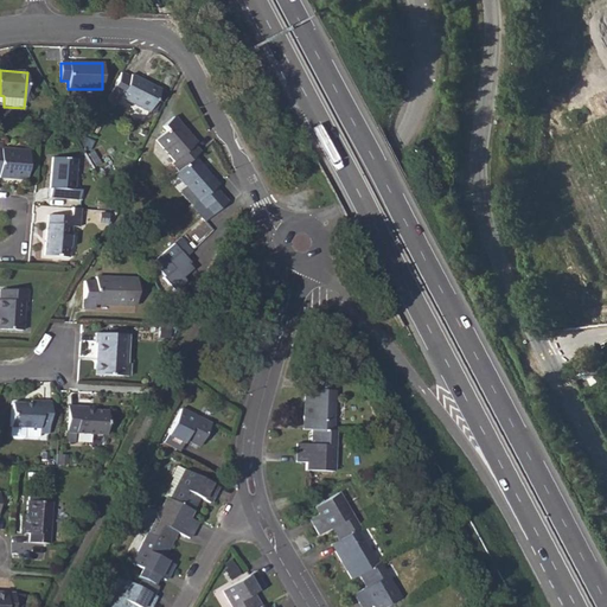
[(119,97),(148,113),(159,90),(131,76),(129,78),(120,74),(106,100),(115,104),(119,97)]
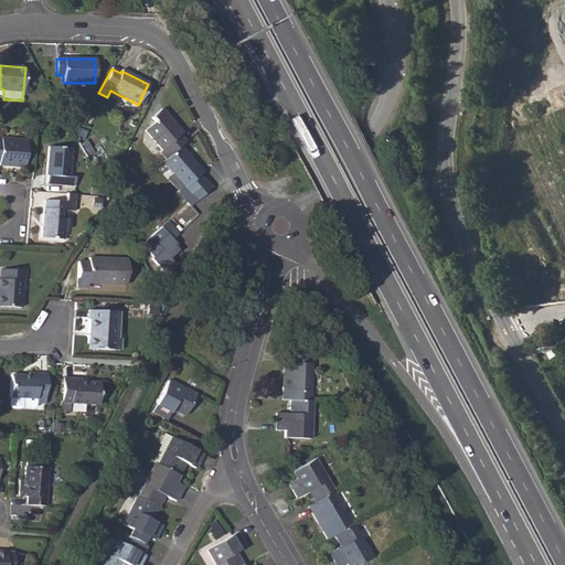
[(167,158),(181,145),(187,141),(181,135),(183,131),(164,107),(153,117),(156,120),(147,128),(162,148),(160,149),(167,158)]
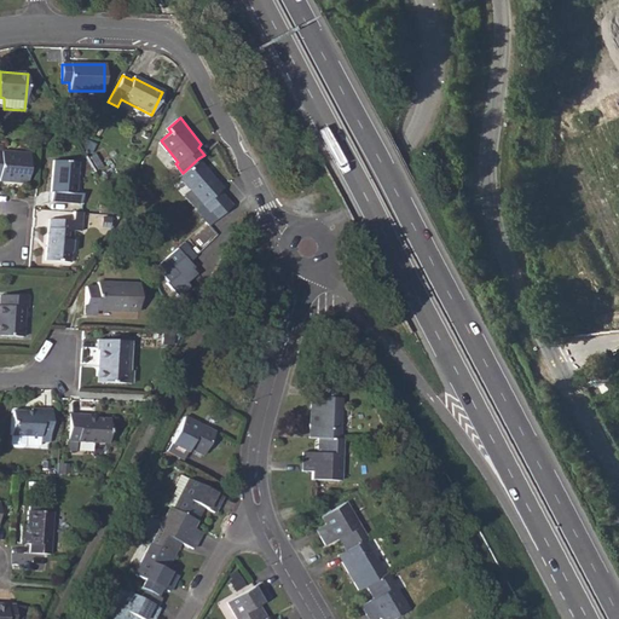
[(0,180),(25,183),(28,154),(0,151),(0,180)]
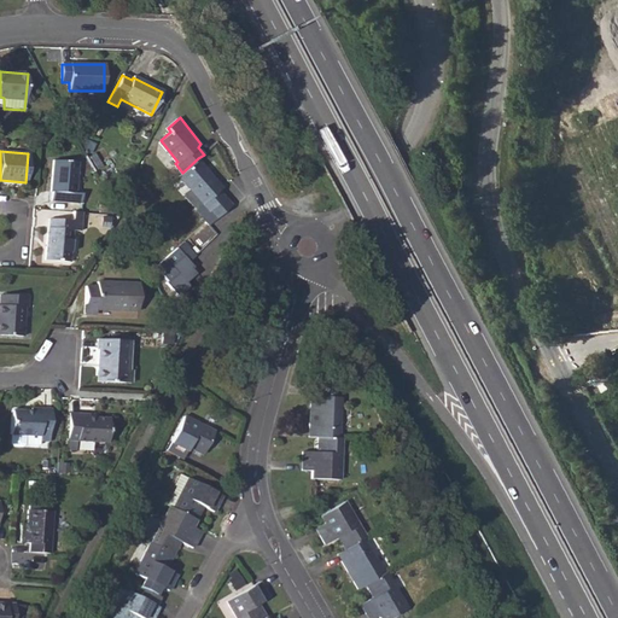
[(182,173),(179,175),(202,204),(196,209),(208,225),(231,207),(219,190),(221,187),(198,158),(182,173)]
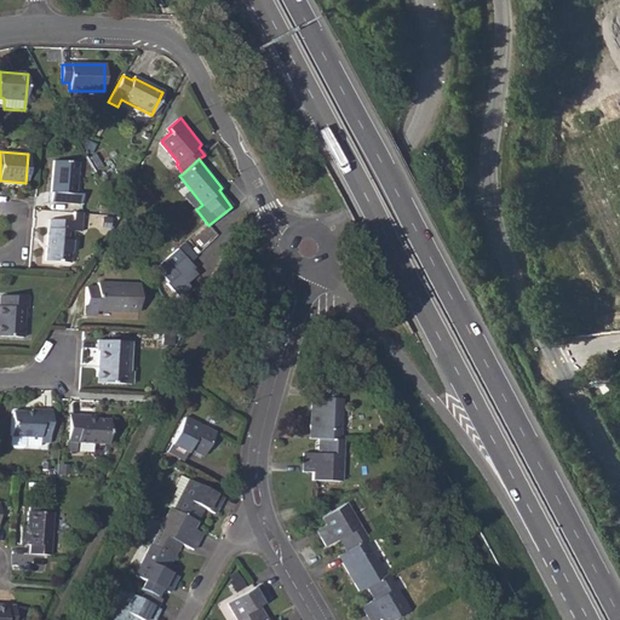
[(51,202),(81,205),(81,195),(75,195),(78,164),(52,161),(50,194),(52,194),(51,202)]
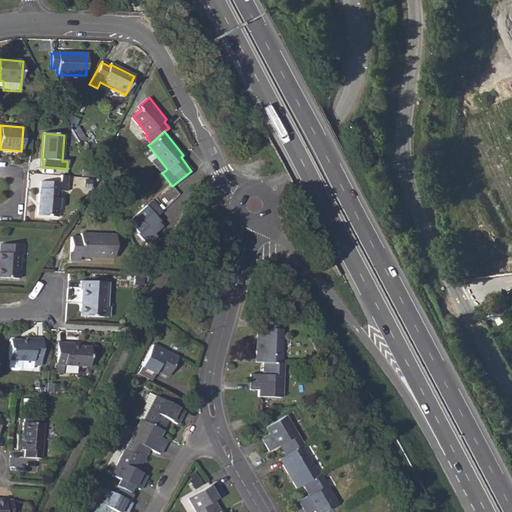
[(37,216),(57,217),(60,190),(58,190),(59,182),(41,181),(40,189),(39,189),(37,216)]
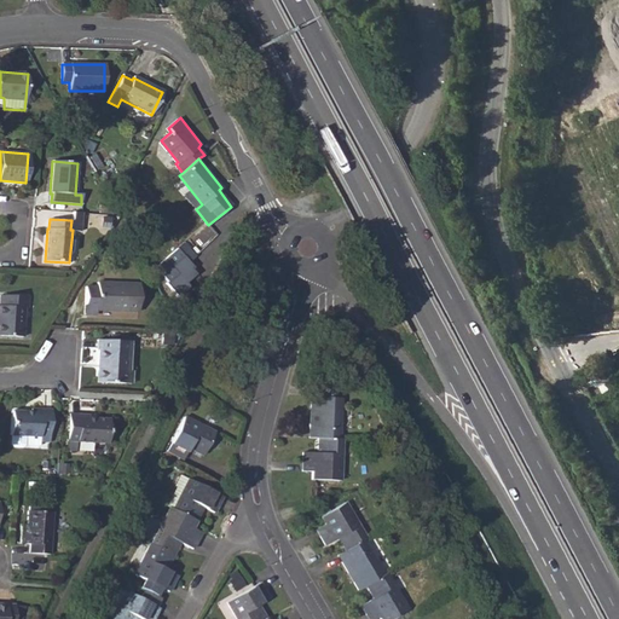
[(196,256),(184,241),(152,266),(173,293),(197,273),(189,262),(196,256)]
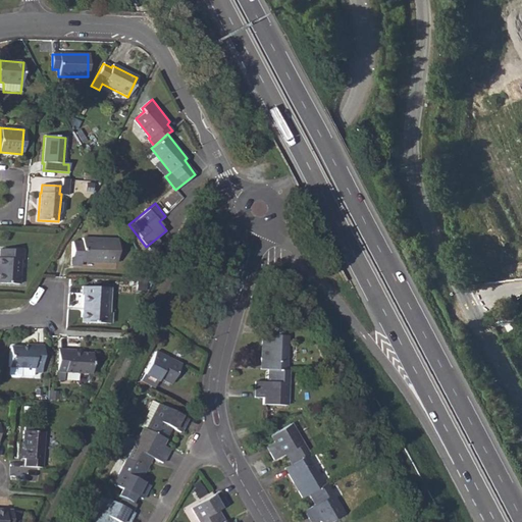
[(71,242),(70,257),(81,258),(81,261),(115,263),(116,239),(81,238),(81,243),(71,242)]
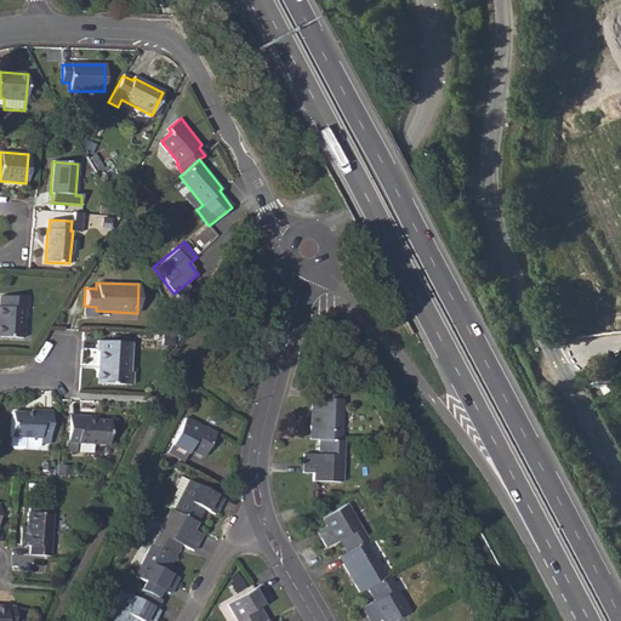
[(0,336),(22,339),(24,308),(27,308),(27,298),(0,296),(0,336)]
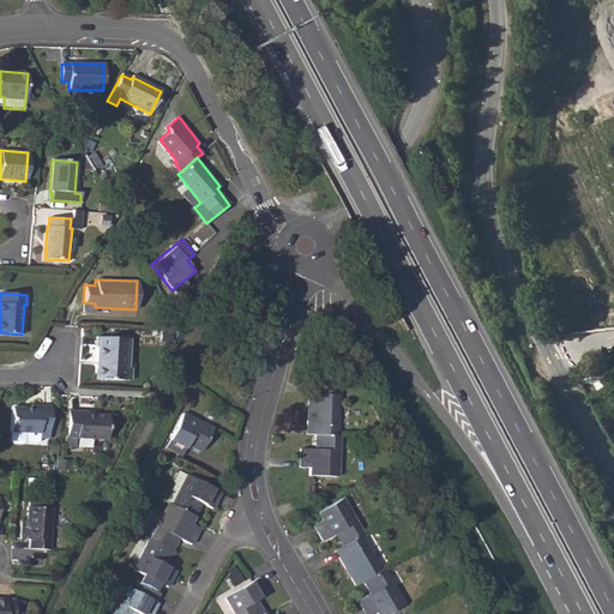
[(96,378),(122,380),(122,368),(125,368),(126,338),(95,336),(95,347),(97,347),(96,378)]
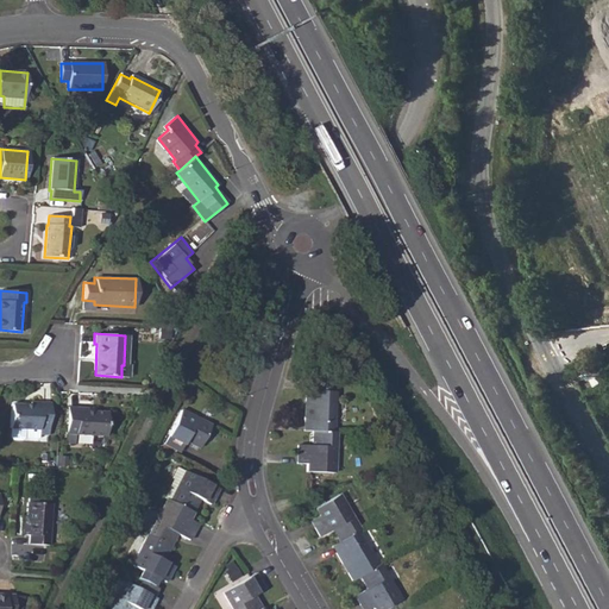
[(305,390),(303,432),(312,431),(334,432),(336,391),(330,391),(330,381),(314,381),(314,391),(305,390)]
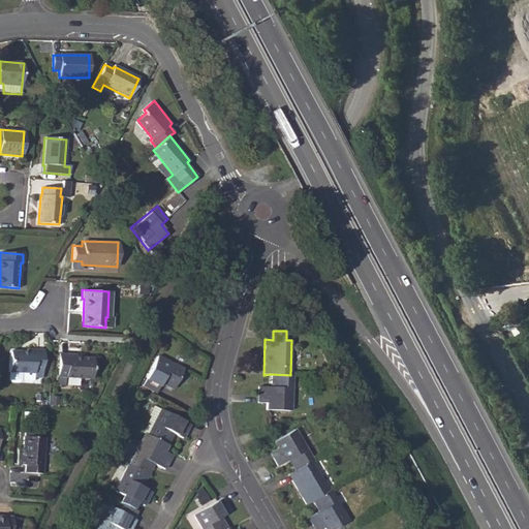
[(8,372),(33,373),(33,379),(41,379),(41,371),(42,350),(25,349),(25,351),(9,351),(8,372)]
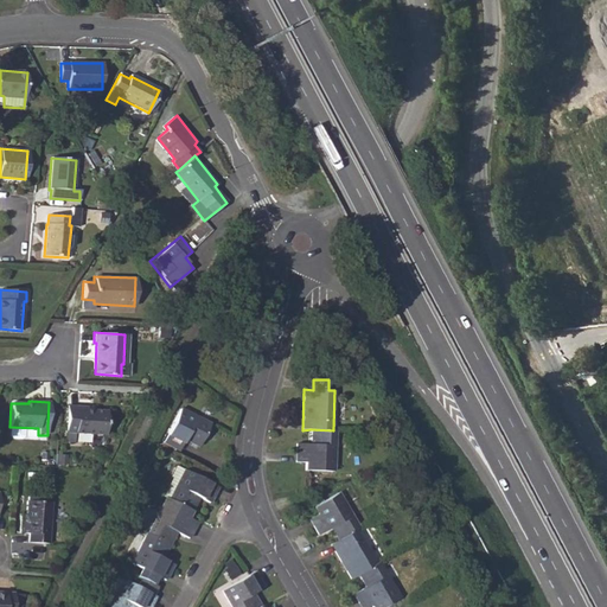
[(65,432),(104,433),(106,410),(88,409),(87,408),(66,407),(65,432)]
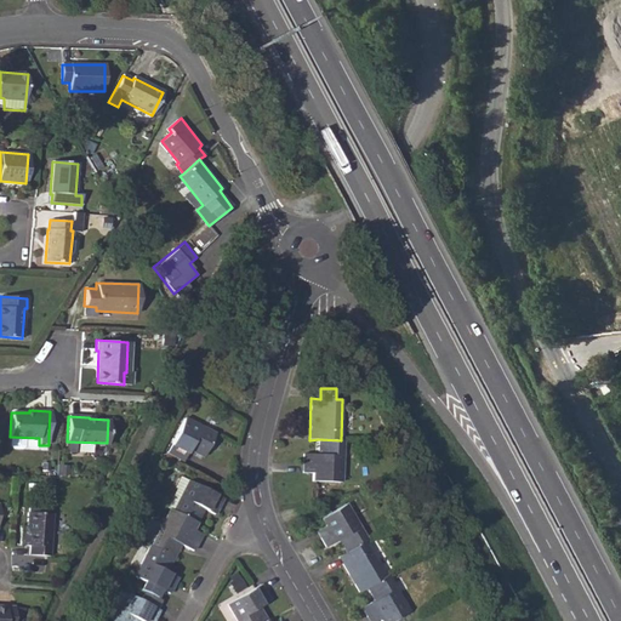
[(166,453),(183,461),(188,450),(204,457),(215,433),(183,417),(166,453)]
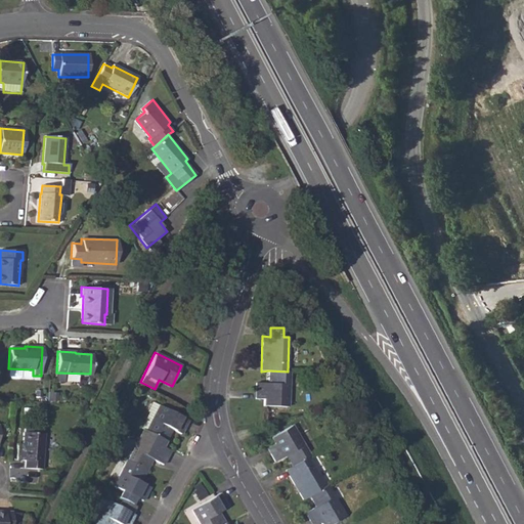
[(33,369),(8,368),(7,376),(10,380),(18,380),(22,378),(33,378),(33,376),(33,369)]
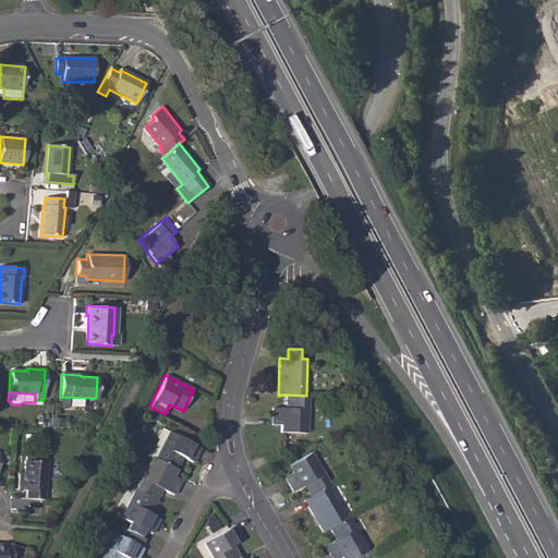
[(307,434),(308,396),(306,396),(286,395),(284,409),(271,409),(270,425),(280,425),(280,433),(307,434)]
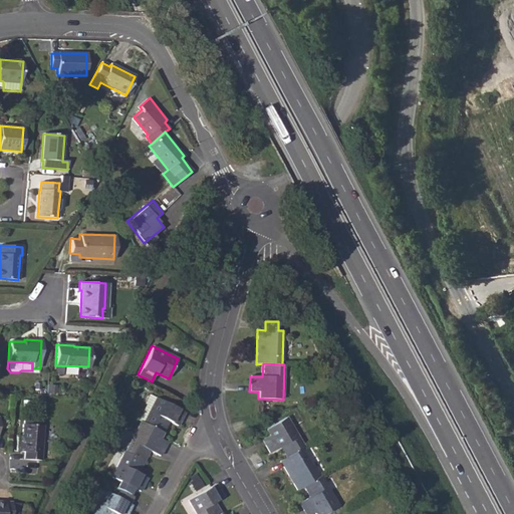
[(55,374),(63,375),(64,366),(55,365),(55,374)]
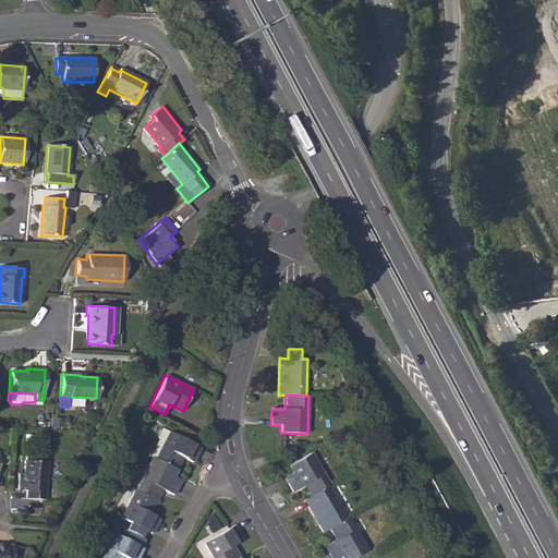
[(161,428),(157,439),(158,440),(150,456),(153,457),(155,458),(169,433),(161,428)]
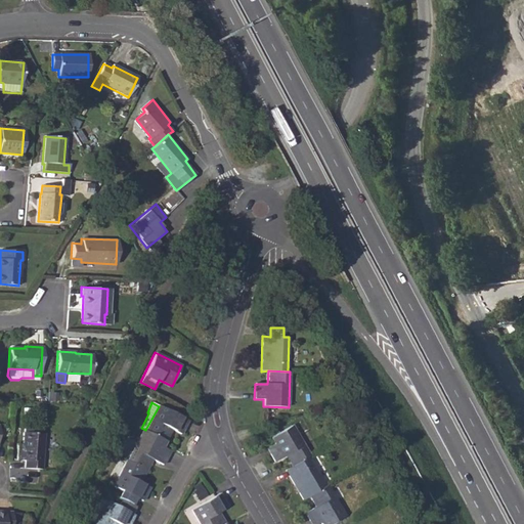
[(145,430),(166,440),(171,430),(180,435),(187,421),(159,406),(145,430)]
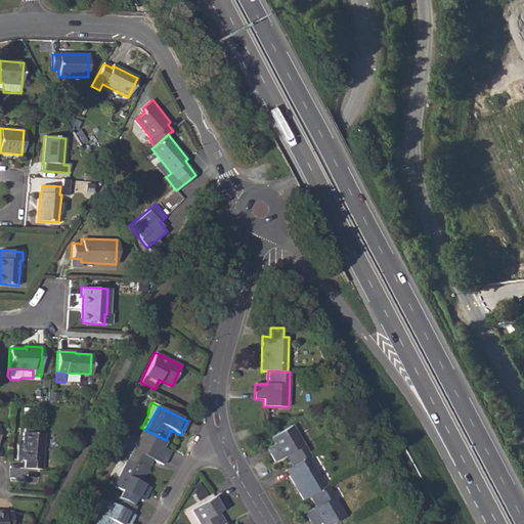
[(309,456),(291,426),(270,437),(273,443),(266,447),(274,462),(285,456),(291,467),(307,457),(309,456)]
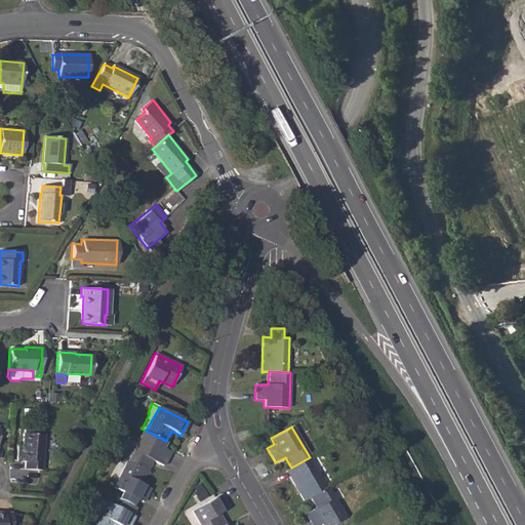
[(127,460),(146,471),(151,460),(162,466),(169,451),(162,448),(166,441),(146,431),(144,430),(127,460)]
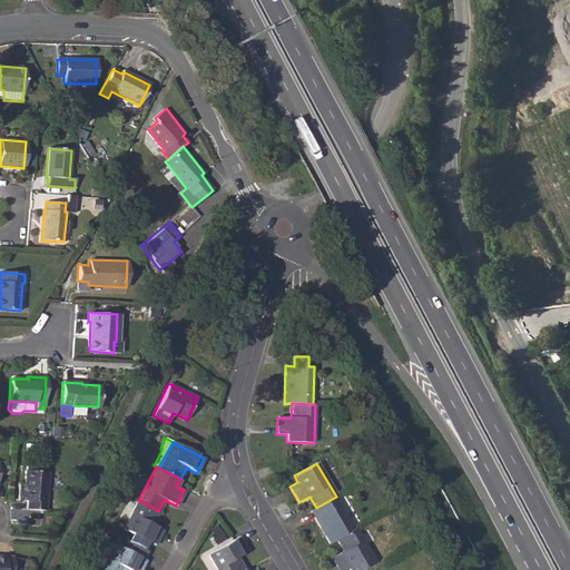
[(25,471),(23,483),(23,500),(27,501),(26,509),(45,510),(47,472),(25,471)]
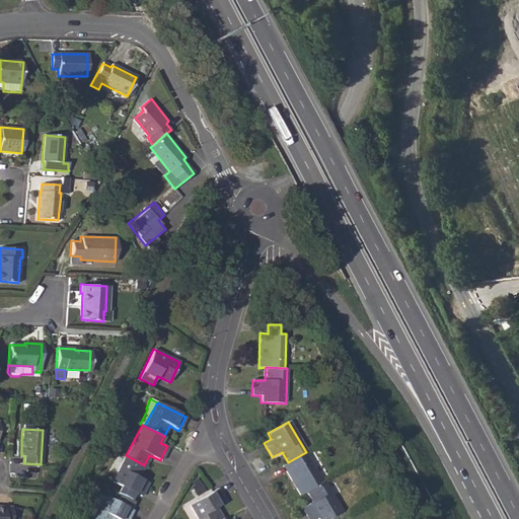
[(282,466),(299,496),(305,492),(321,482),(304,453),(288,462),(282,466)]
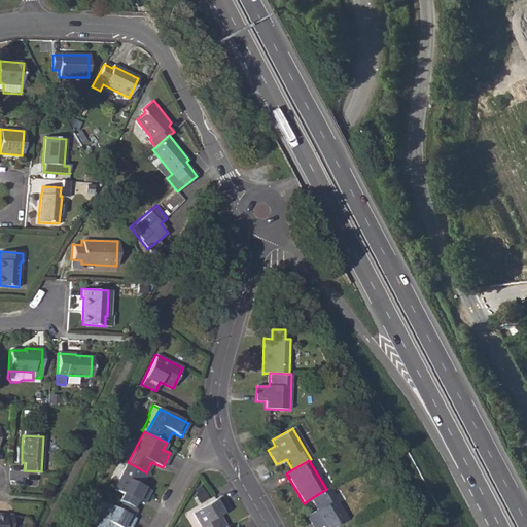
[(135,500),(143,503),(150,490),(140,485),(146,472),(128,462),(113,489),(123,493),(135,500)]
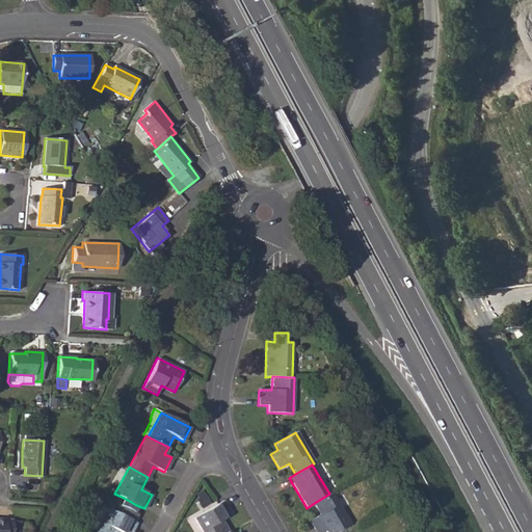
[(329,494),(313,504),(319,514),(309,521),(315,531),(322,531),(324,531),(334,531),(349,524),(330,493),(329,494)]
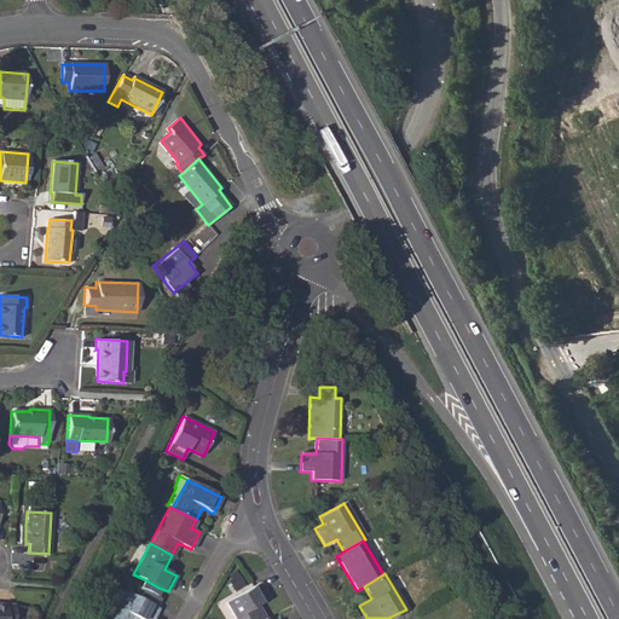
[(158,588),(144,579),(140,588),(144,590),(155,595),(158,588)]
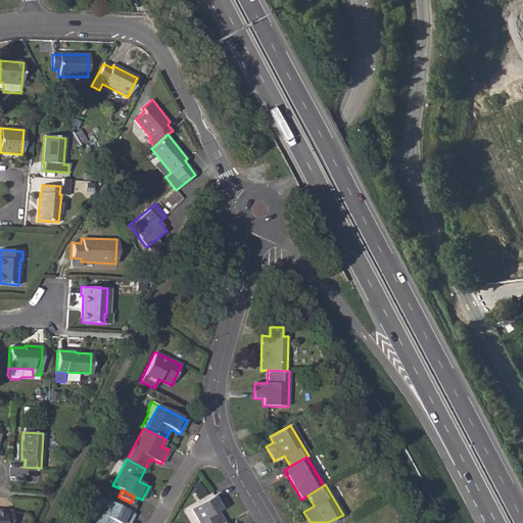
[(190,509),(198,522),(222,522),(225,522),(218,511),(227,506),(219,491),(190,509)]
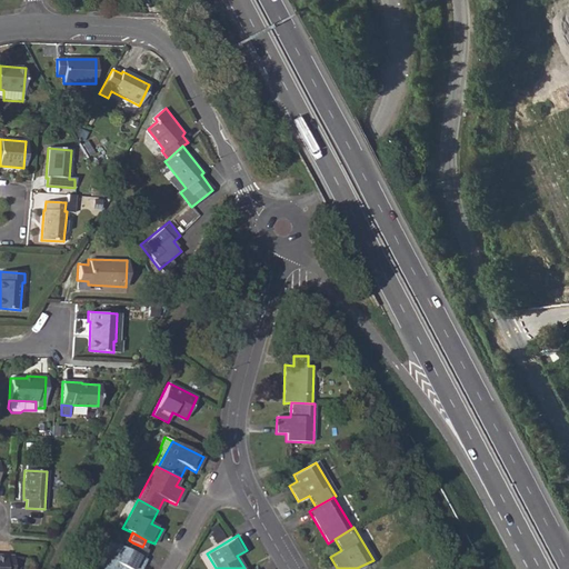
[(129,550),(113,542),(99,568),(127,568),(128,568),(127,568),(140,568),(146,559),(143,558),(148,549),(142,547),(132,542),(129,550)]
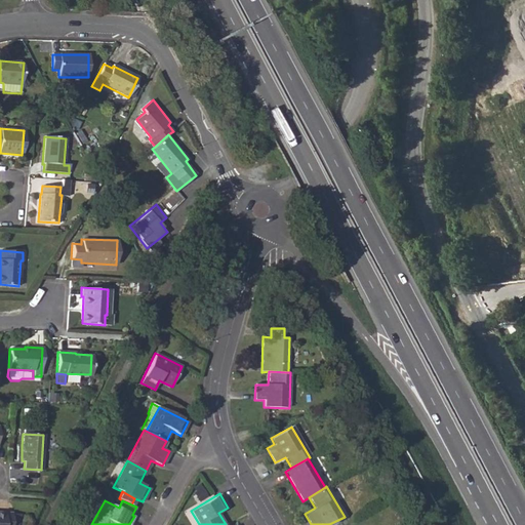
[(12,513),(0,512),(0,524),(11,524),(12,514),(12,513)]
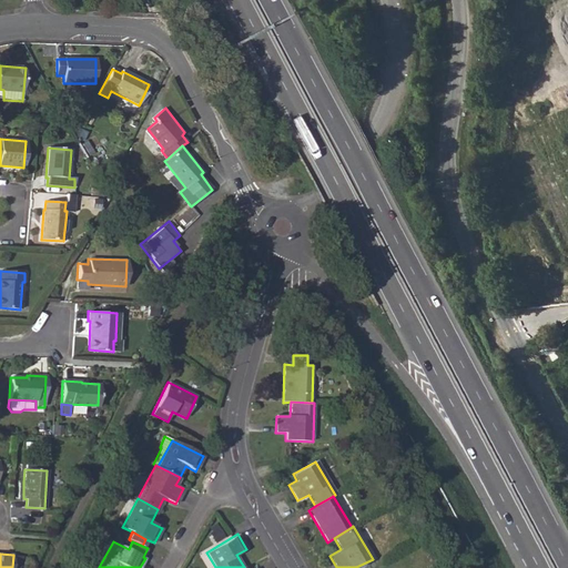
[(19,567),(22,557),(13,556),(12,567),(19,567)]
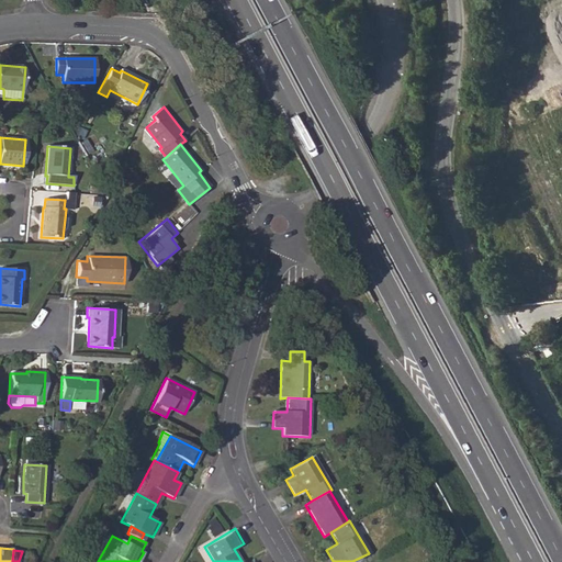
All buildings are outlined.
